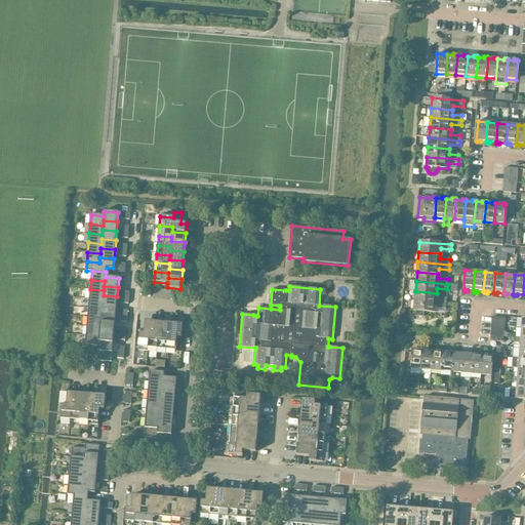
[(90,289),(90,298),(103,299),(103,305),(116,306),(117,296),(104,295),(104,290),(90,289)]
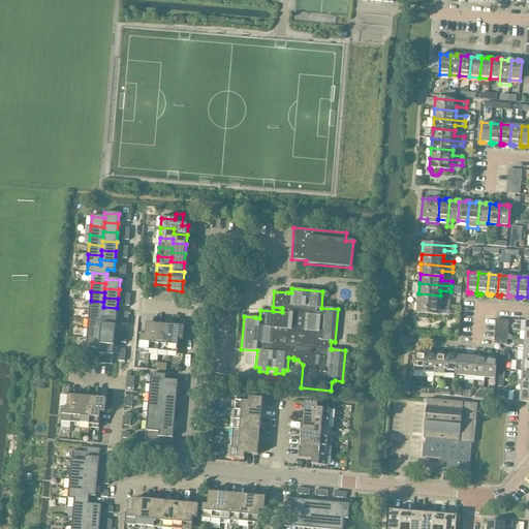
[(418,293),(417,303),(449,306),(450,301),(440,300),(440,296),(418,293)]
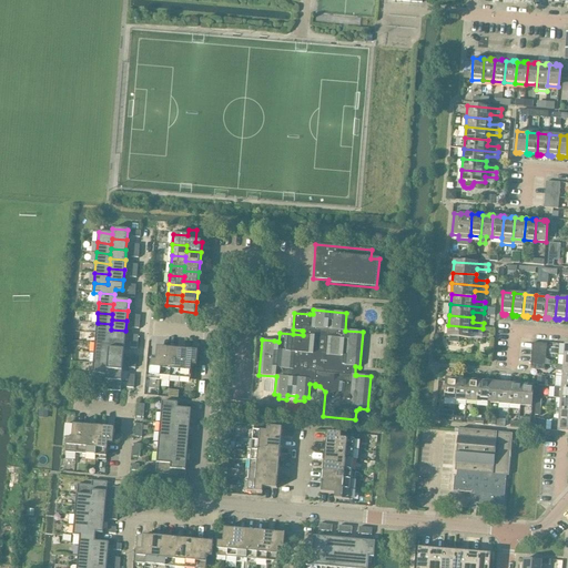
[(98,323),(97,333),(110,334),(110,340),(124,341),(125,331),(111,330),(111,324),(98,323)]
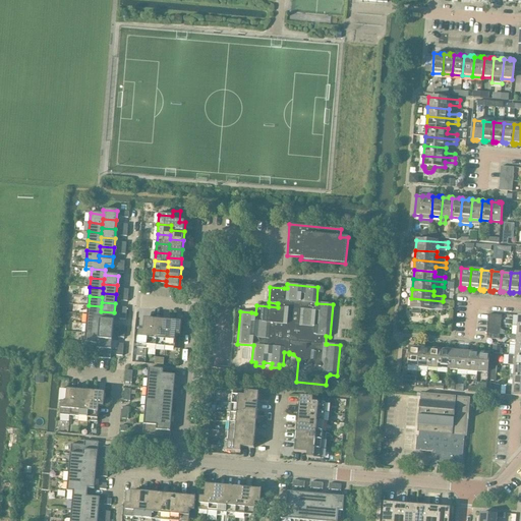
[(443,306),(443,301),(411,298),(410,308),(431,310),(432,305),(443,306)]
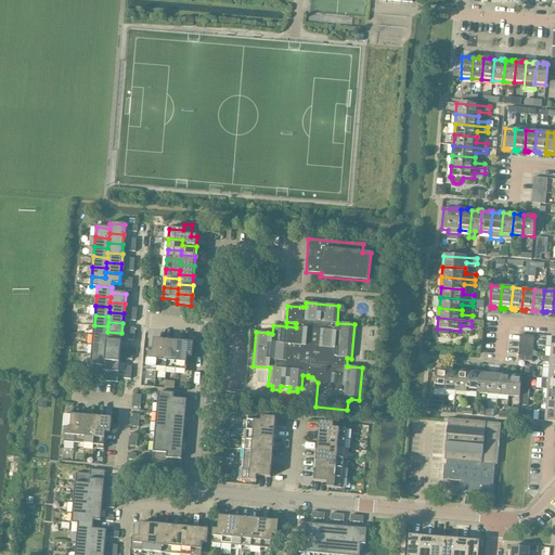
[(94,325),(93,335),(107,336),(106,341),(120,343),(121,333),(107,332),(107,326),(94,325)]
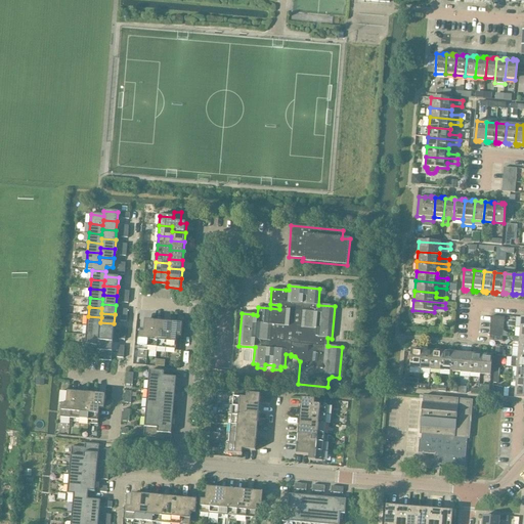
[(88,316),(87,325),(100,326),(99,332),(114,333),(114,323),(100,322),(101,317),(88,316)]
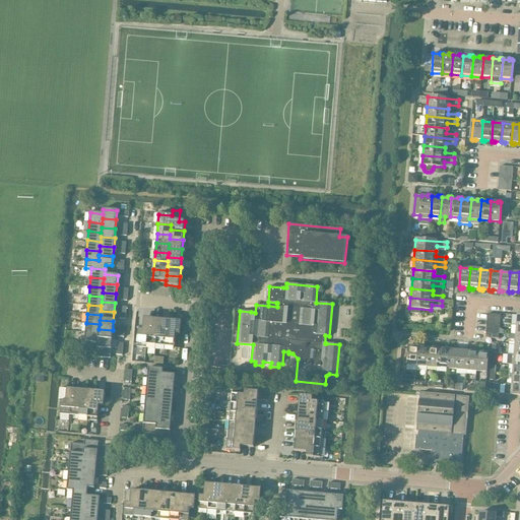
[(138,330),(137,346),(146,347),(148,331),(152,332),(153,319),(144,318),(143,330),(138,330)]
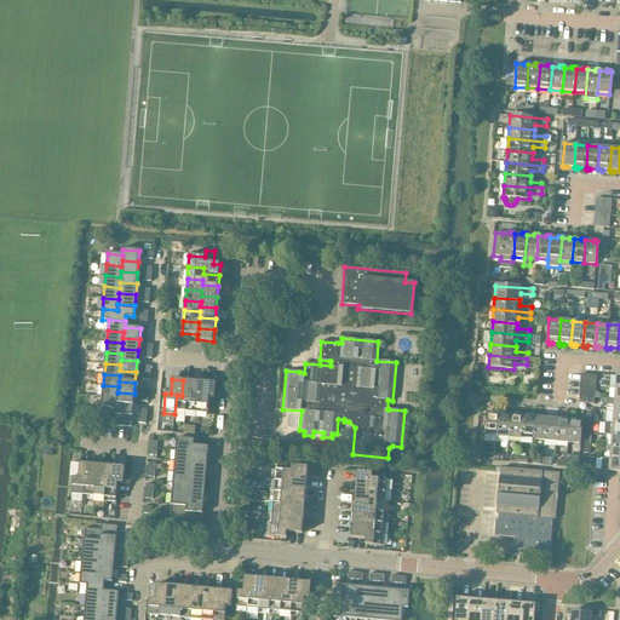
[(177,395),(174,414),(177,414),(185,415),(185,412),(188,396),(193,396),(193,392),(194,382),(183,380),(182,396),(177,395)]
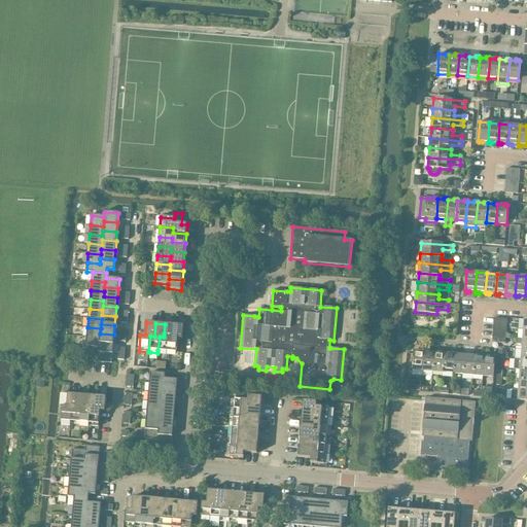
[(160,337),(157,350),(167,351),(168,338),(173,338),(173,334),(174,324),(165,324),(164,334),(164,337),(160,337)]
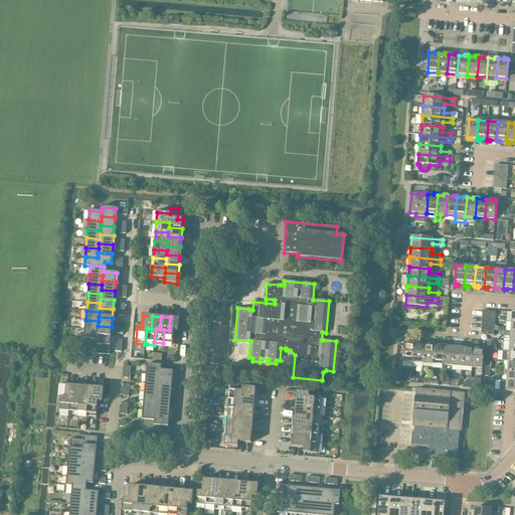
[(164,330),(163,343),(173,343),(174,331),(179,332),(180,318),(170,317),(169,326),(169,330),(164,330)]
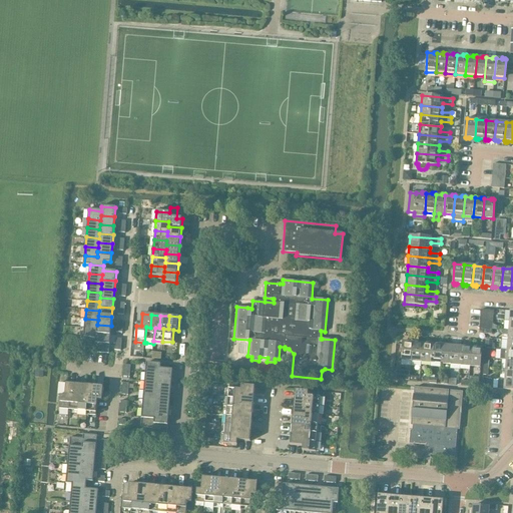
[(85,319),(84,328),(97,329),(97,334),(110,335),(111,326),(97,325),(98,320),(85,319)]
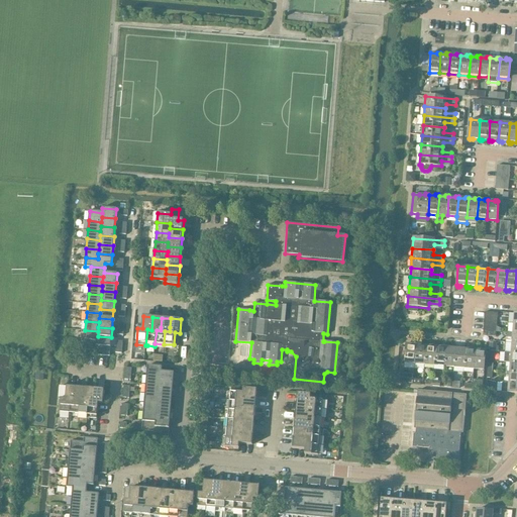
[(85,330),(85,339),(97,340),(97,345),(110,346),(111,337),(98,336),(98,331),(85,330)]
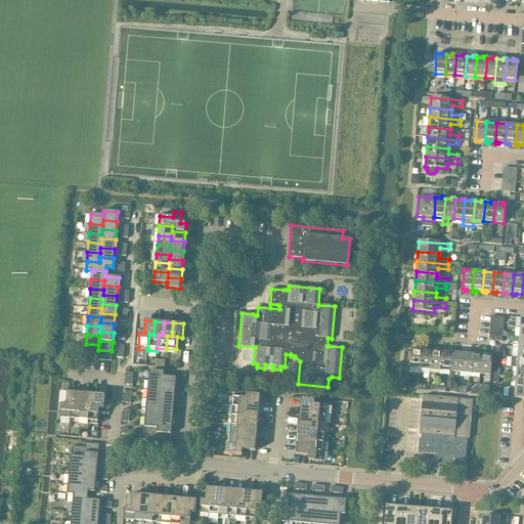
[(514,338),(513,342),(519,343),(519,347),(523,347),(523,338),(519,338),(514,338)]
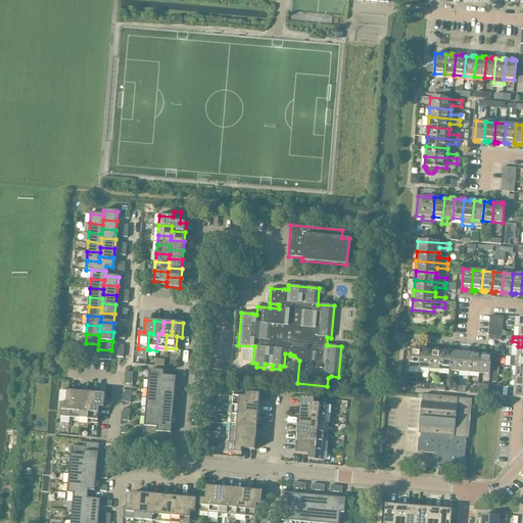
[(86,343),(85,352),(97,353),(97,359),(110,360),(111,350),(98,349),(98,344),(86,343)]
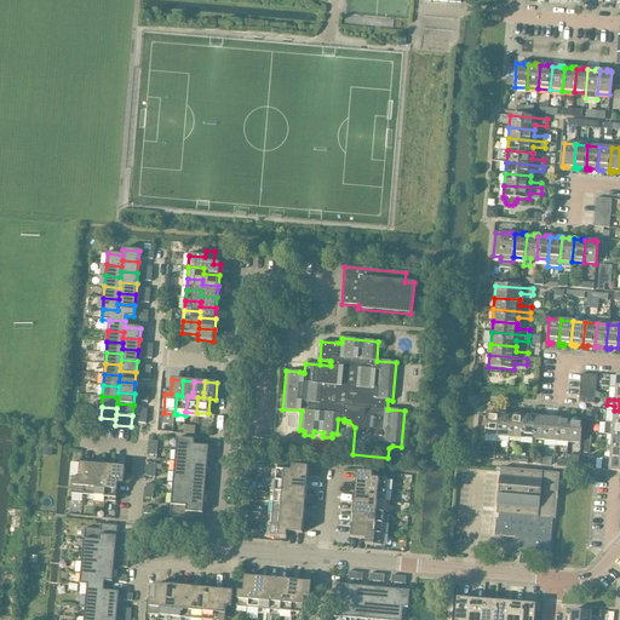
[(487,412),(486,435),(497,436),(499,413),(499,412),(495,411),(495,413),(487,412)]
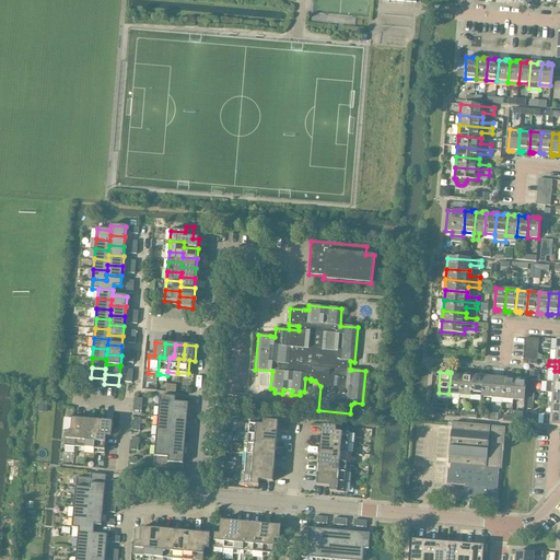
[(548,372),(547,382),(553,382),(559,382),(559,371),(555,371),(555,372),(548,372)]
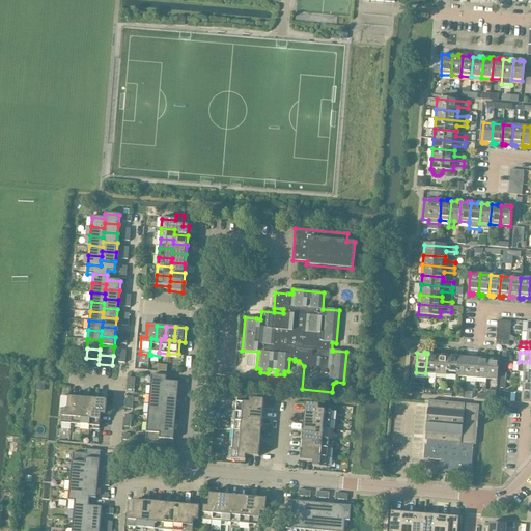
[(427,354),(425,373),(436,374),(438,355),(437,355),(437,353),(434,353),(434,355),(427,354)]
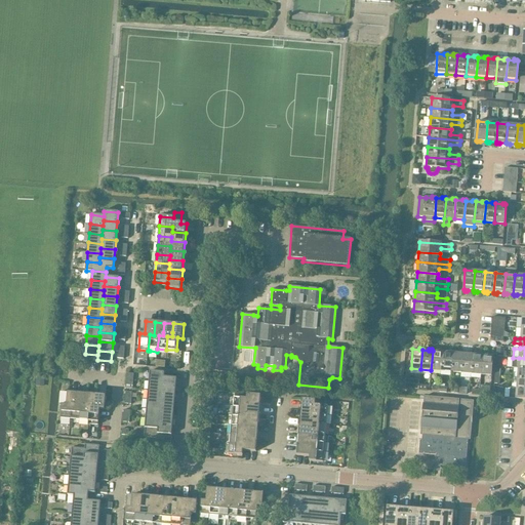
[(433,351),(431,370),(441,371),(443,350),(439,350),(439,352),(433,351)]
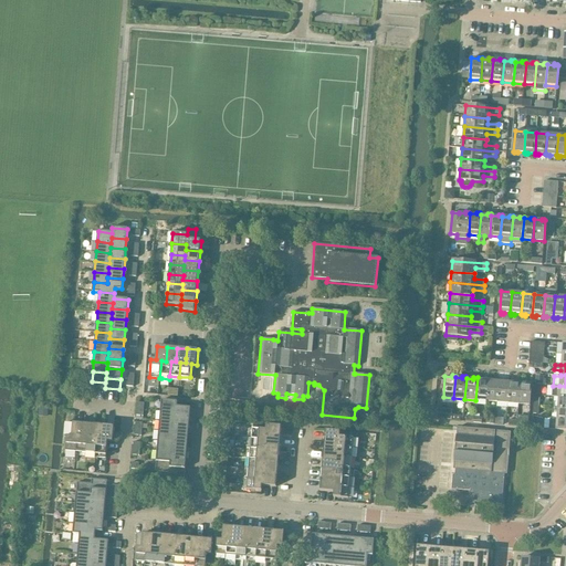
[(478,377),(475,400),(486,400),(488,380),(488,378),(484,378),(484,380),(478,379),(478,377)]
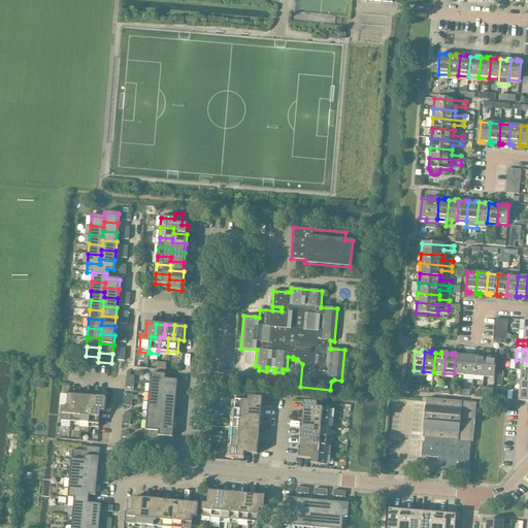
[(455,355),(454,373),(464,374),(465,356),(465,354),(462,354),(462,355),(455,355)]
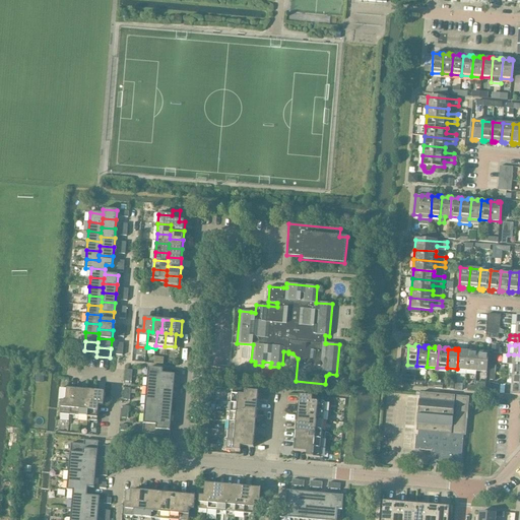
[(458,350),(457,369),(466,370),(468,351),(468,349),(465,349),(464,350),(458,350)]
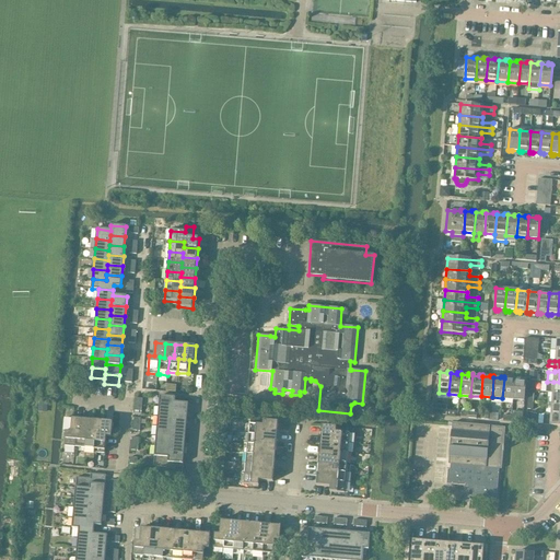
[(504,378),(502,398),(513,399),(515,380),(514,378),(514,377),(511,377),(511,378),(504,378)]
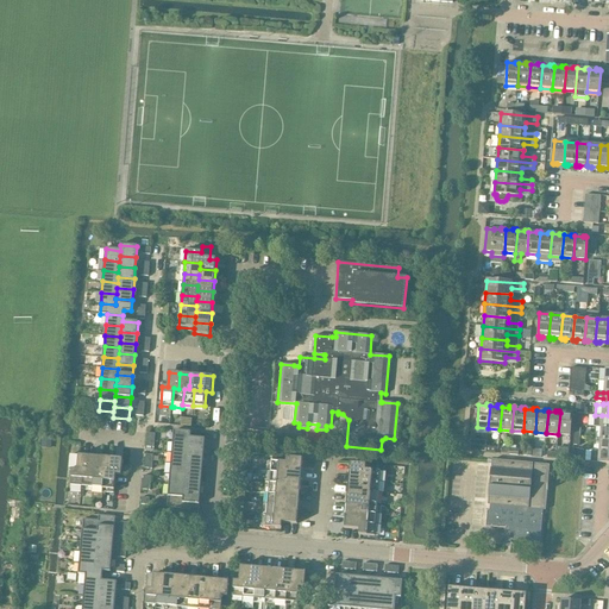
[(560,413),(558,434),(570,435),(572,413),(571,413),(571,412),(567,412),(567,413),(560,413)]
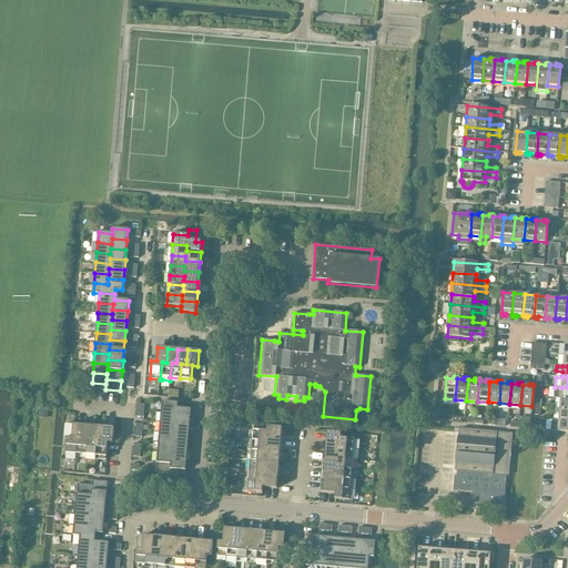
[(555,387),(555,397),(567,398),(567,387),(561,387),(555,387)]
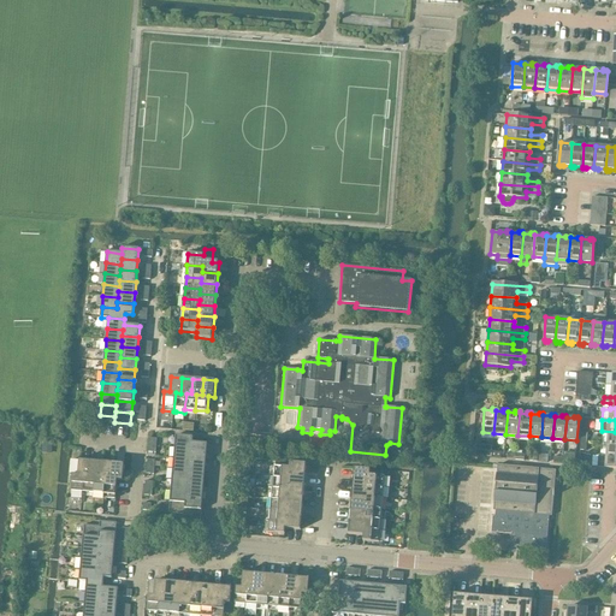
[(615,432),(602,431),(602,432),(608,432),(606,444),(615,444),(615,432)]
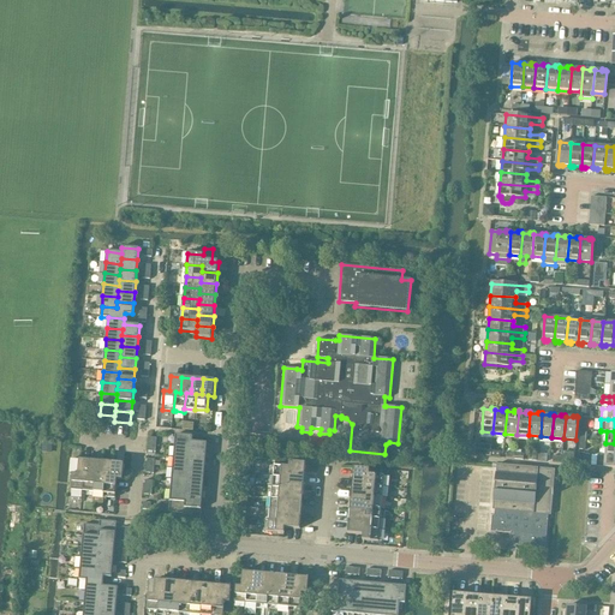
[(175,435),(174,447),(191,448),(191,453),(206,454),(207,443),(192,442),(192,436),(175,435)]
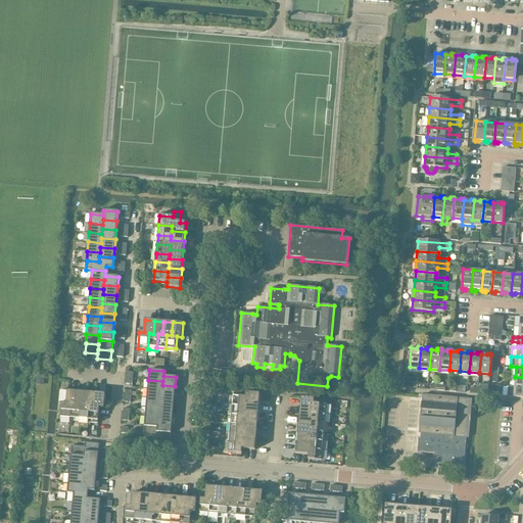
[(509,386),(522,387),(522,377),(515,377),(514,386),(509,386)]
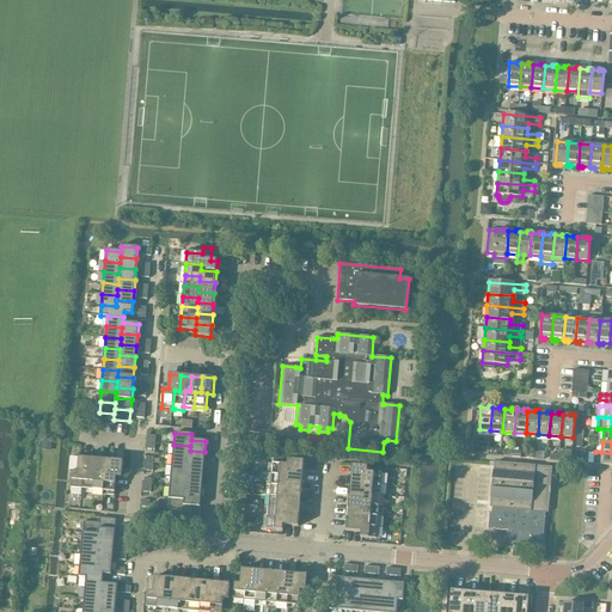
[(173,445),(173,454),(189,457),(189,461),(203,463),(204,452),(190,451),(190,446),(173,445)]
